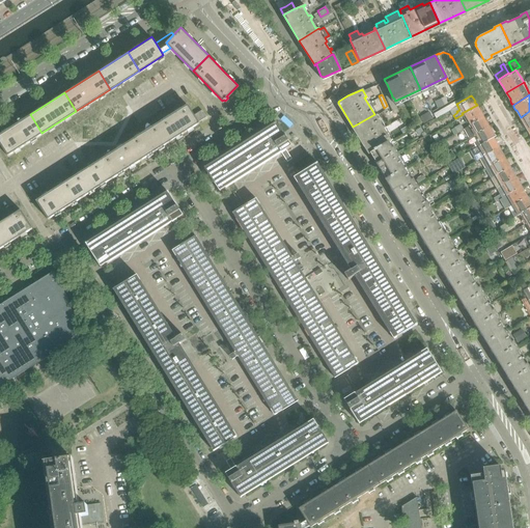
[(440,96),(434,100),(437,106),(443,103),(440,96)]
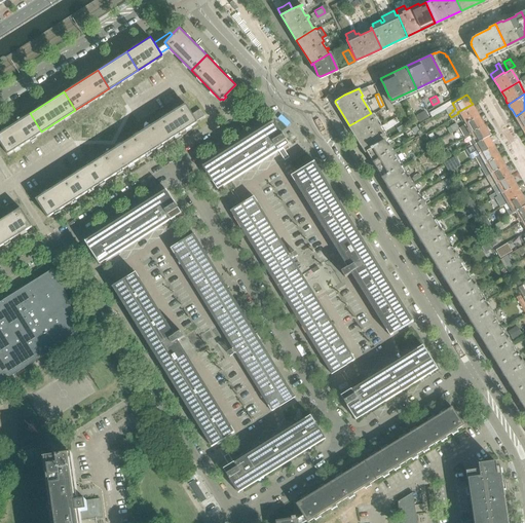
[(195,119),(191,112),(185,102),(156,120),(167,139),(196,120),(195,119)]
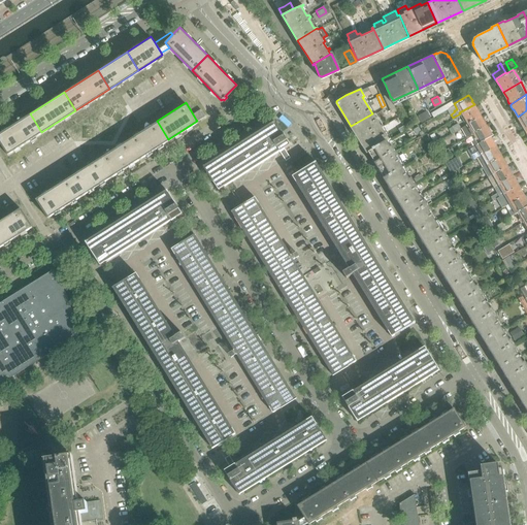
[(480,115),(478,110),(475,105),(474,106),(474,104),(459,112),(460,113),(465,123),(480,115)]
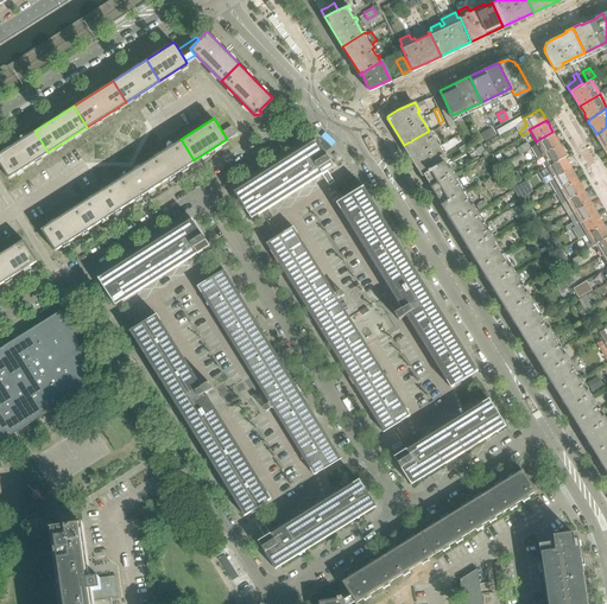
[(235,132),(231,124),(221,129),(226,138),(235,132)]
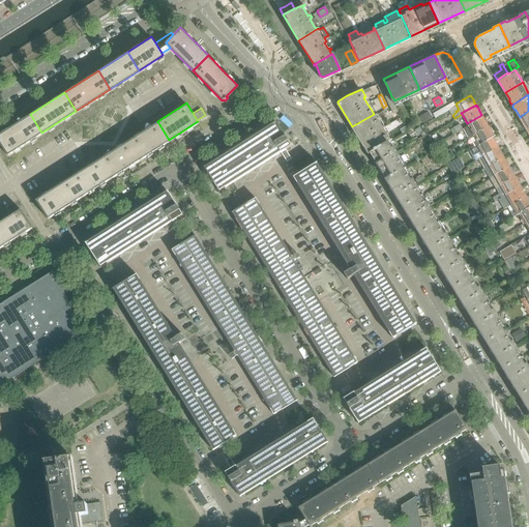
[(432,116),(428,108),(417,113),(421,121),(432,116)]
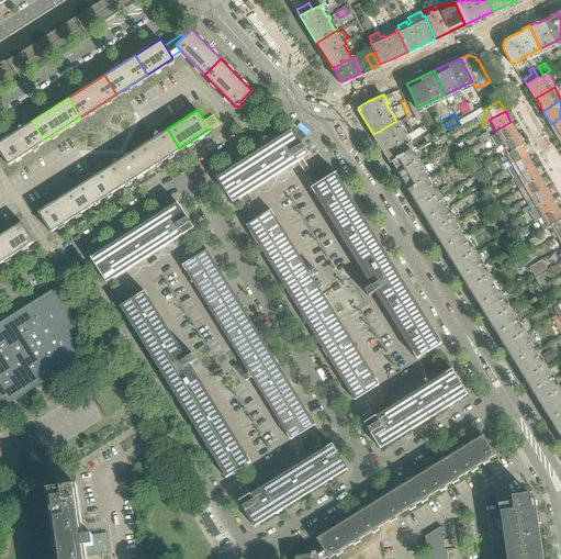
[(560,136),(560,118),(551,124),(556,132),(556,133),(557,136),(559,137),(560,136)]
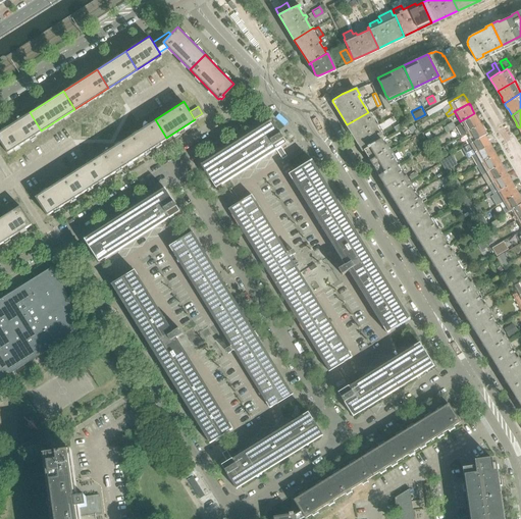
[(0,141),(7,152),(30,138),(41,131),(30,112),(0,130),(0,141)]
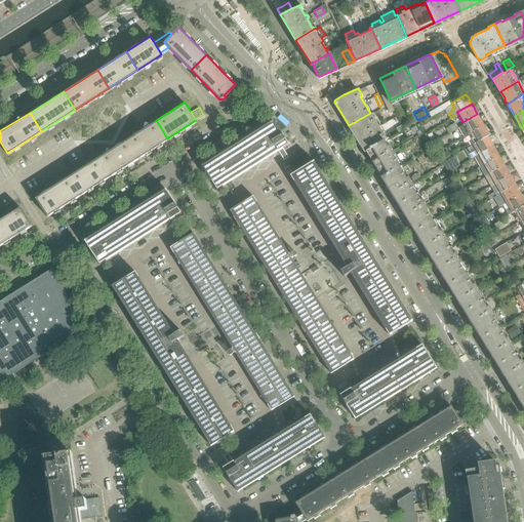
[(386,137),(370,113),(349,125),(364,151),(365,150),(384,138),(385,138),(386,137)]
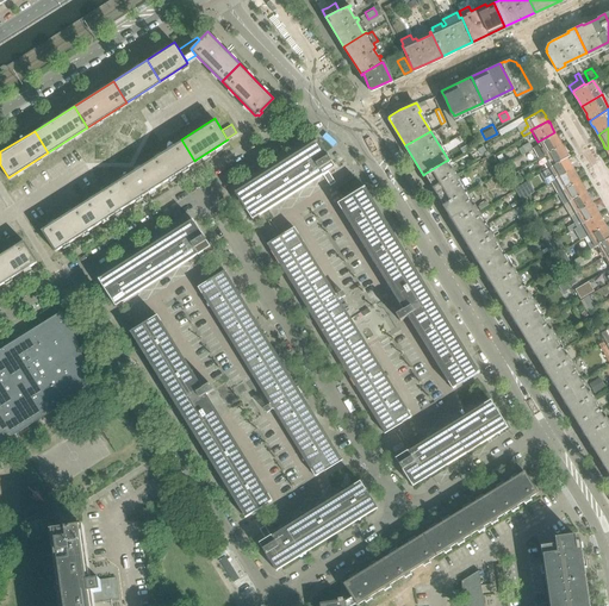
[(561,143),(558,139),(559,138),(555,133),(554,132),(538,142),(538,143),(532,145),(539,157),(544,154),(561,143)]
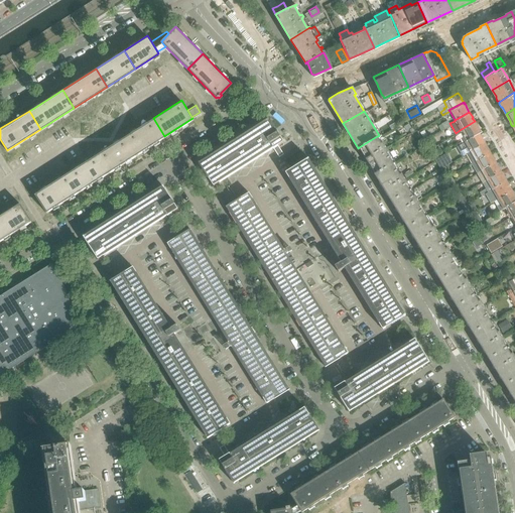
[(164,136),(153,118),(125,136),(136,154),(164,136)]
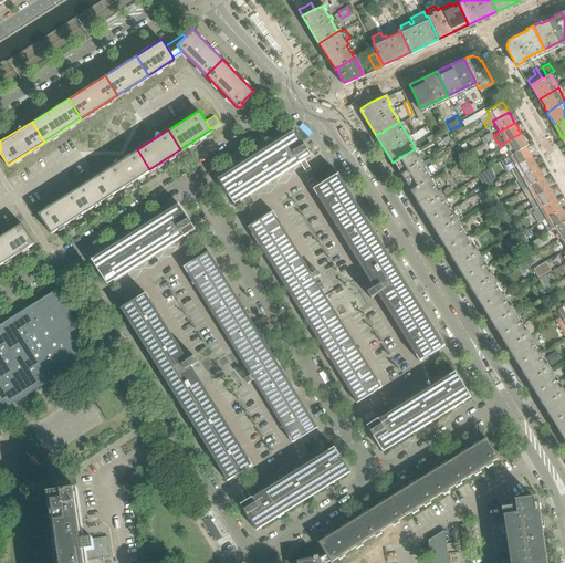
[(487,139),(493,135),(490,129),(483,134),(480,136),(483,141),(487,139)]
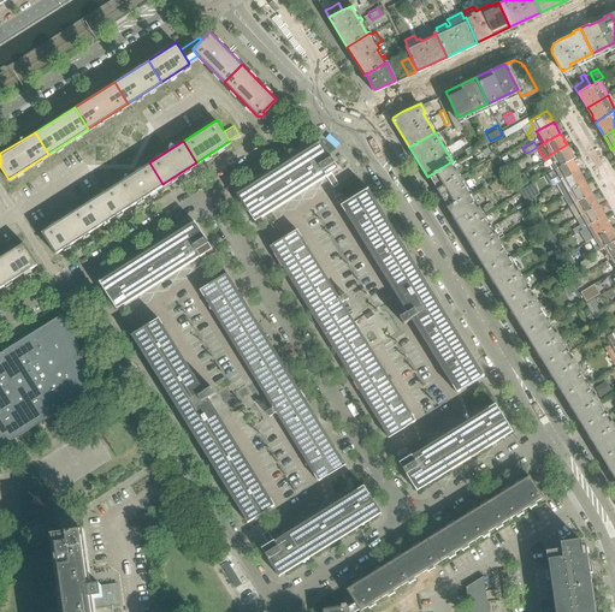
[(254,219),(323,176),(325,174),(325,176),(338,167),(321,142),(238,195),(254,219)]
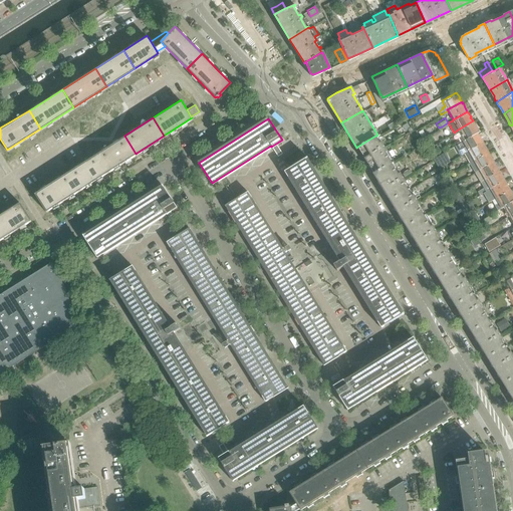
[(478,131),(476,126),(474,121),(473,122),(473,120),(458,130),(464,139),(476,132),(478,131)]
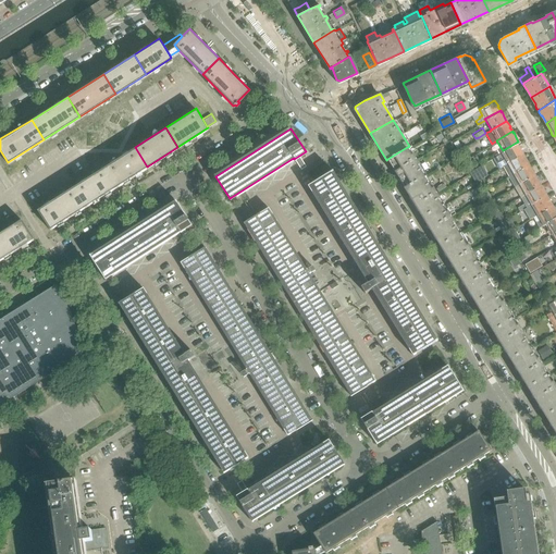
[(461,147),(456,137),(453,139),(458,148),(461,147)]
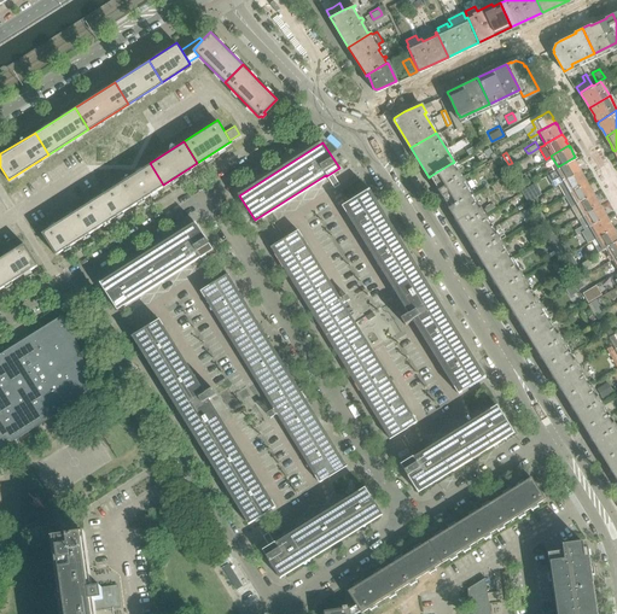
[(558,182),(580,169),(577,164),(575,159),(574,159),(572,158),(558,167),(556,168),(559,173),(554,176),(558,182)]
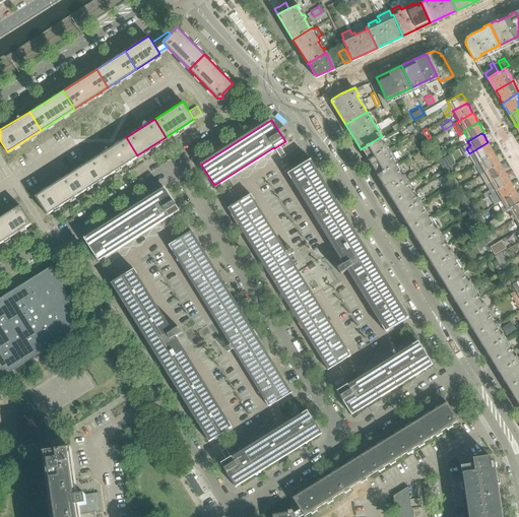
[(137,155),(126,137),(98,155),(109,174),(137,155)]
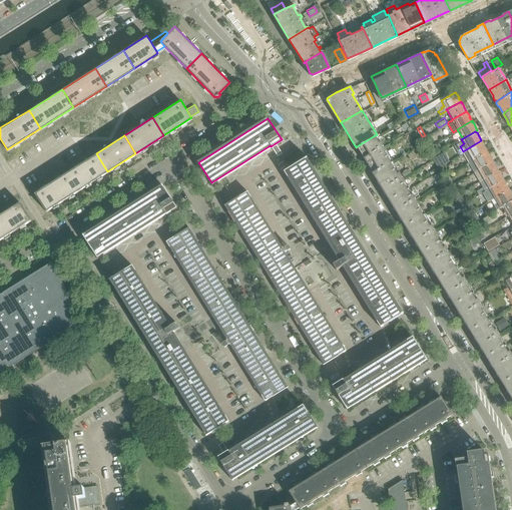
[(390,159),(384,151),(386,149),(380,140),(379,141),(376,135),(375,135),(357,146),(363,156),(366,162),(367,161),(372,170),(390,159)]
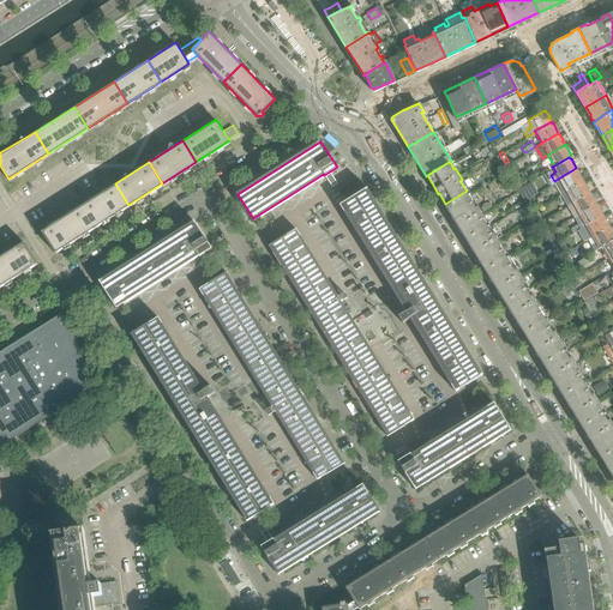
[(560,192),(582,180),(580,175),(581,175),(577,169),(576,169),(576,168),(554,181),(560,192)]
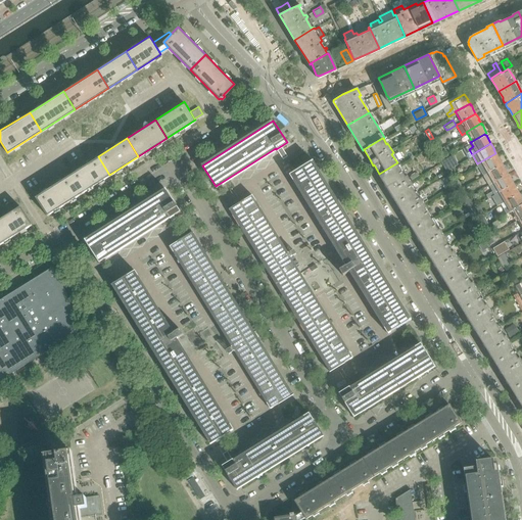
[(444,153),(441,147),(435,151),(438,157),(444,153)]
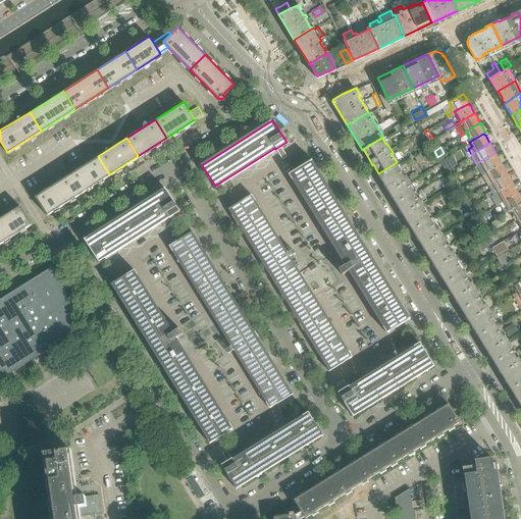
[(481,173),(501,162),(498,158),(499,158),(496,154),(495,153),(476,163),(476,164),(481,173)]
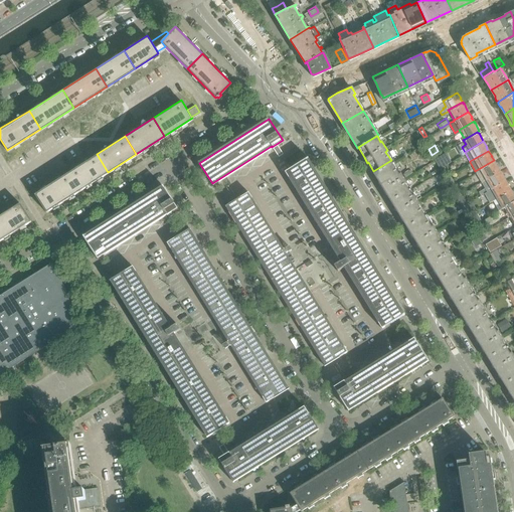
[(108,172),(97,154),(68,172),(79,189),(108,172)]
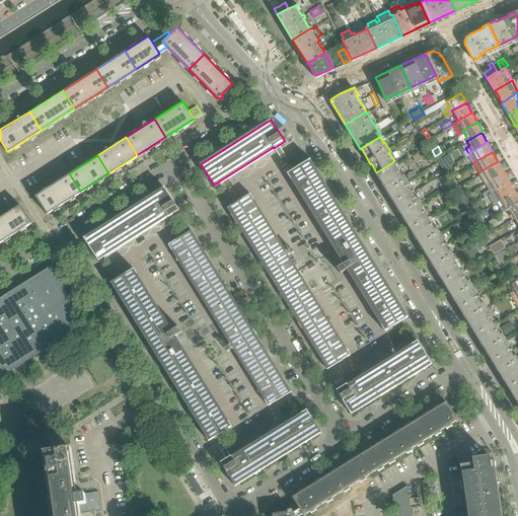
[(446,162),(442,155),(437,158),(441,165),(446,162)]
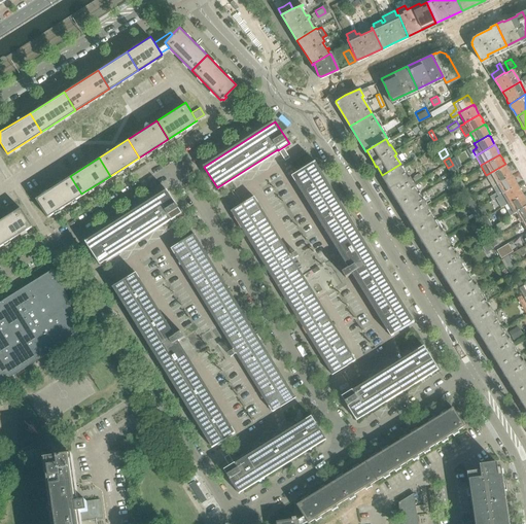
[(411,321),(351,224),(312,162),(290,174),(348,266),(341,270),(345,276),(351,272),(390,335),(411,321)]
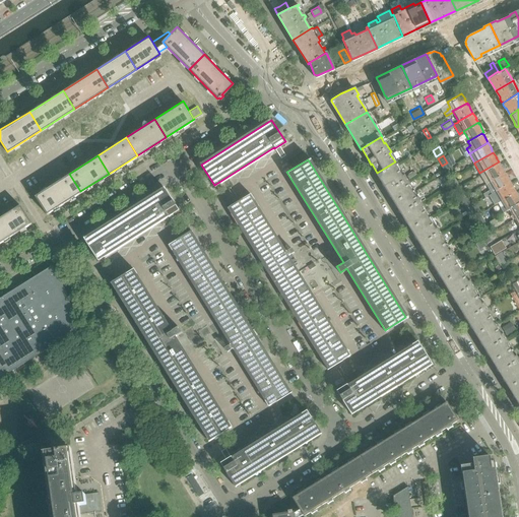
[(410,183),(407,179),(404,174),(402,175),(396,165),(396,164),(395,162),(377,173),(378,174),(378,175),(384,186),(387,191),(388,191),(394,201),(411,190),(408,185),(410,183)]
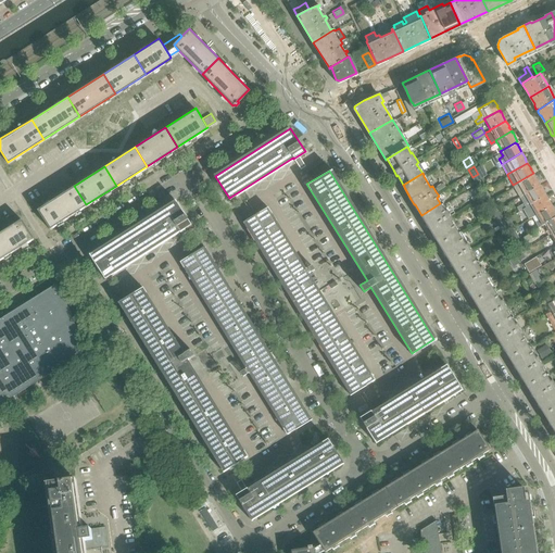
[(519,195),(539,184),(537,179),(534,174),(533,174),(533,173),(513,185),(519,195)]
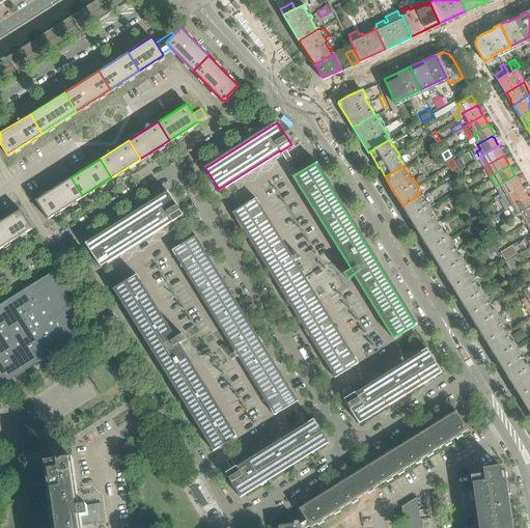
[(462,176),(457,169),(452,172),(456,179),(462,176)]
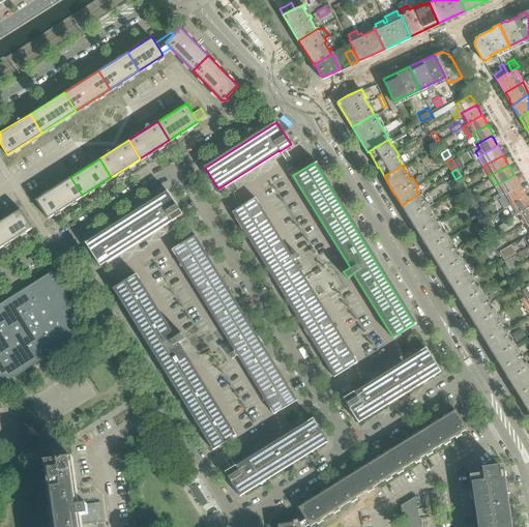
[(504,194),(520,184),(517,180),(518,180),(515,176),(513,175),(495,185),(498,192),(492,196),(494,199),(500,196),(504,194)]
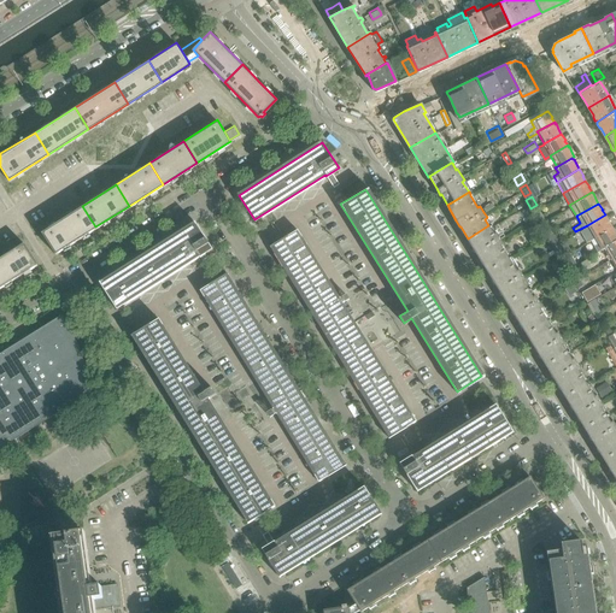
[(95,227),(82,206),(41,231),(54,253),(95,227)]
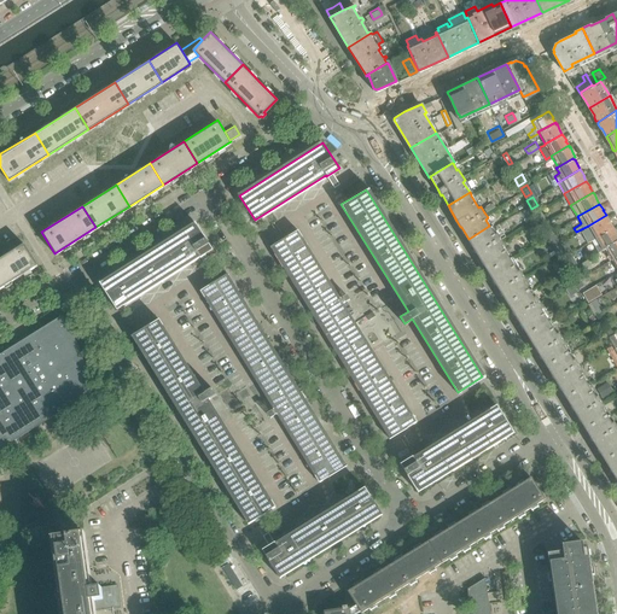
[(546,220),(539,209),(534,211),(541,223),(546,220)]
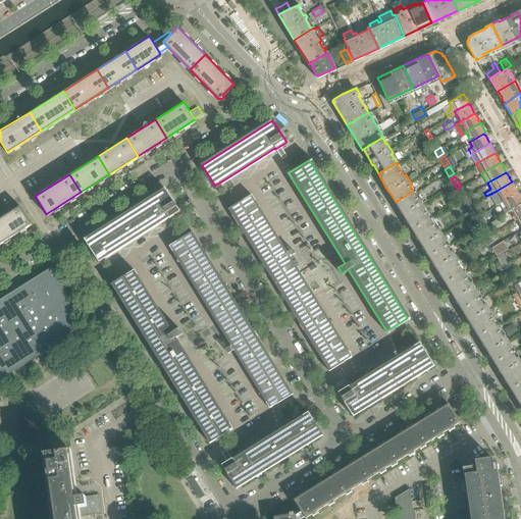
[(517,192),(515,188),(515,187),(513,183),(512,183),(512,182),(497,191),(492,193),(496,199),(490,202),(492,205),(503,200),(517,192)]
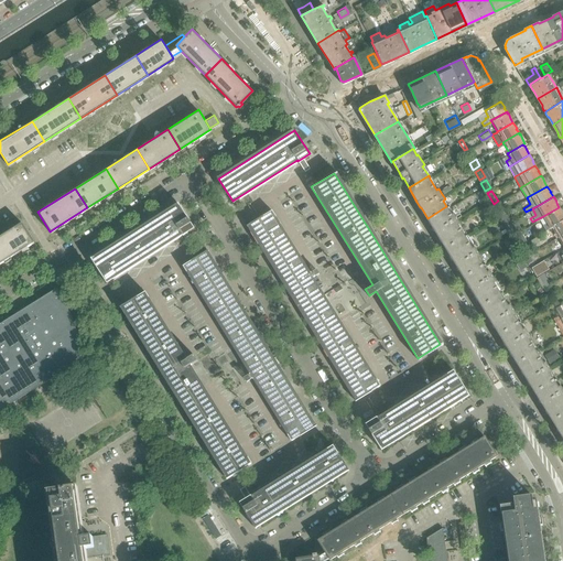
[(504,212),(500,204),(502,203),(501,200),(498,201),(494,204),(499,214),(504,212)]
